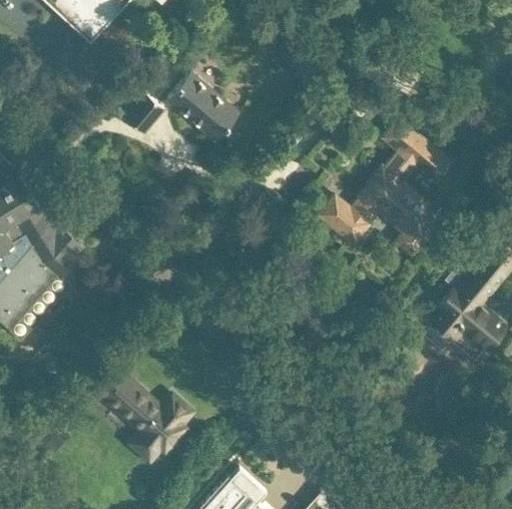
[(43,0),(90,43),(130,0),(43,0)]
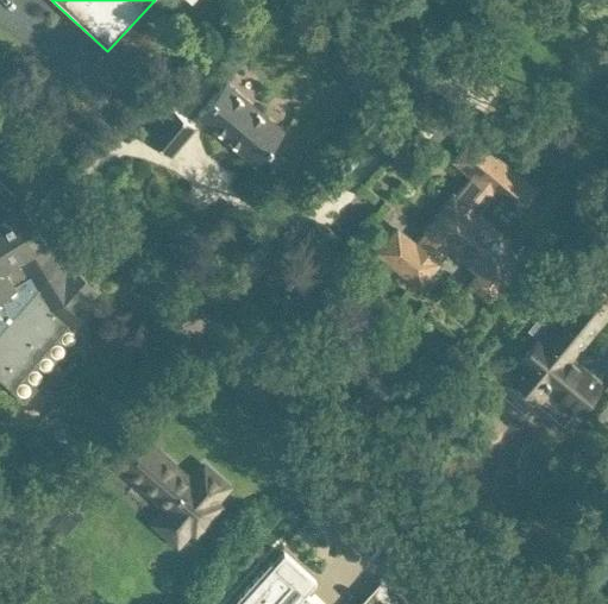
[(224,88),(199,118),(257,167),(283,136),(225,87),(224,88)]
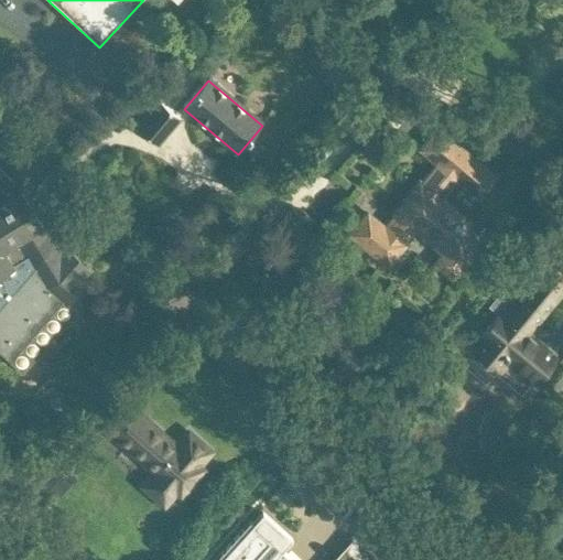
[(181,124),(161,107),(138,133),(158,151),(181,124)]
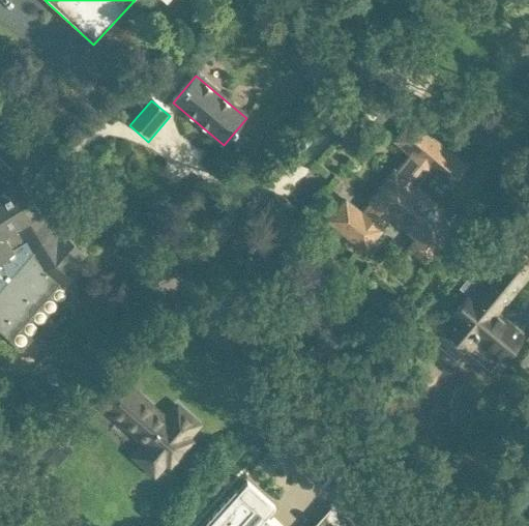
[(330,223),(365,252),(381,233),(379,231),(390,218),(417,241),(410,251),(427,264),(459,227),(453,214),(442,213),(414,190),(430,171),(451,188),(467,169),(412,123),(397,143),(415,158),(400,177),(394,174),(371,203),(376,207),(365,220),(346,204),(330,223)]
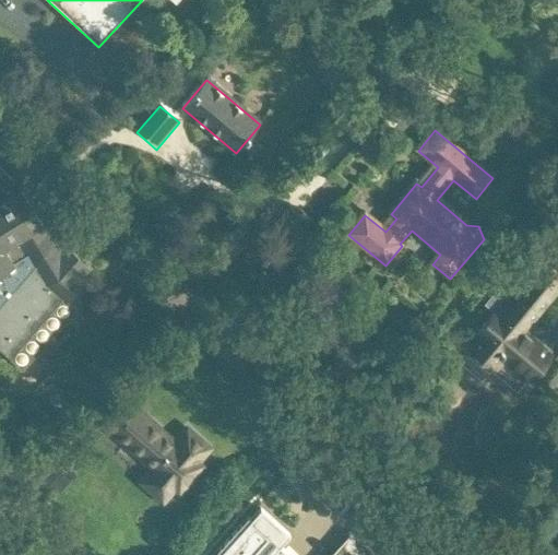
[(0,352),(11,362),(25,345),(62,303),(66,305),(84,283),(81,281),(87,273),(61,251),(59,254),(22,193),(0,207),(0,352)]
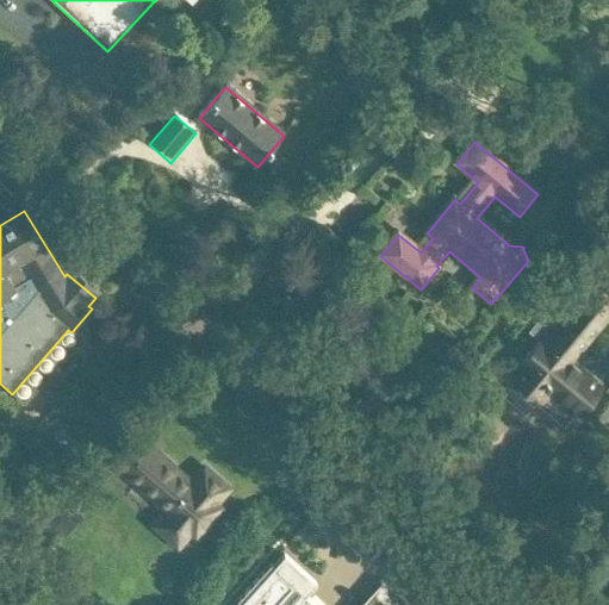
[(515,382),(538,401),(551,386),(583,412),(601,391),(569,363),(608,315),(608,301),(592,288),(584,300),(569,287),(529,334),(540,342),(522,365),(527,368),(515,382)]
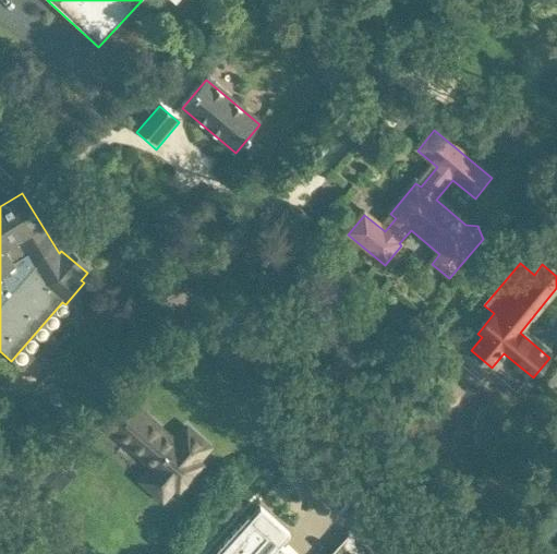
[(112,417),(104,426),(154,470),(153,471),(174,490),(182,480),(186,484),(202,468),(196,464),(208,450),(188,432),(176,445),(136,411),(123,425),(112,417)]
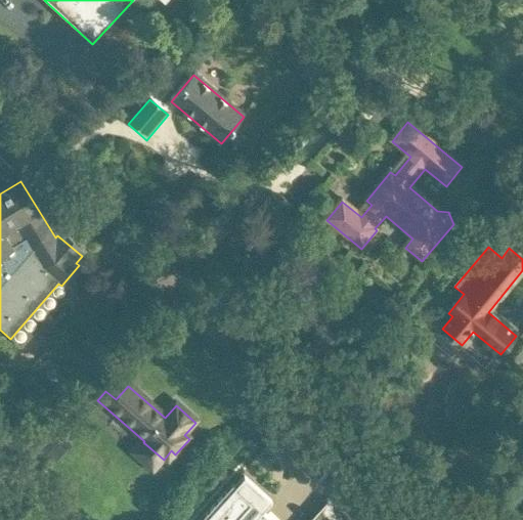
[(267,519),(262,515),(272,504),(245,479),(234,490),(232,487),(204,519),(267,519)]
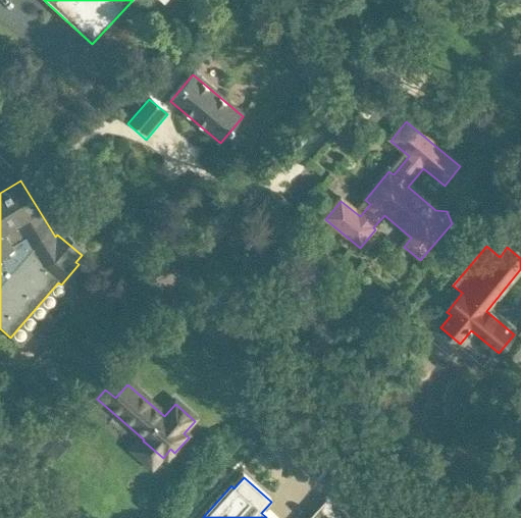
[(331,500),(352,512),(357,504),(336,491),(331,500)]
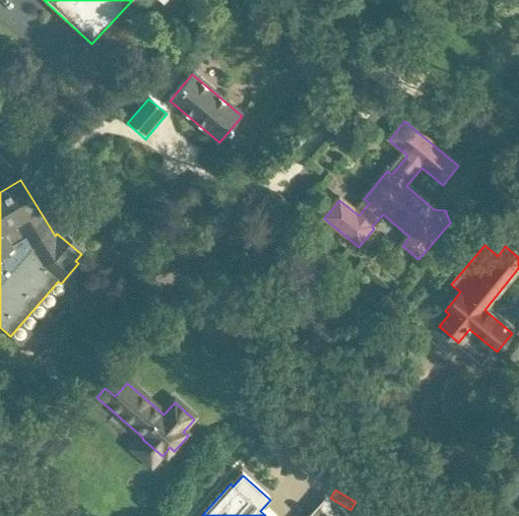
[(367,515),(358,506),(347,515),(329,496),(318,506),(327,515),(367,515)]
